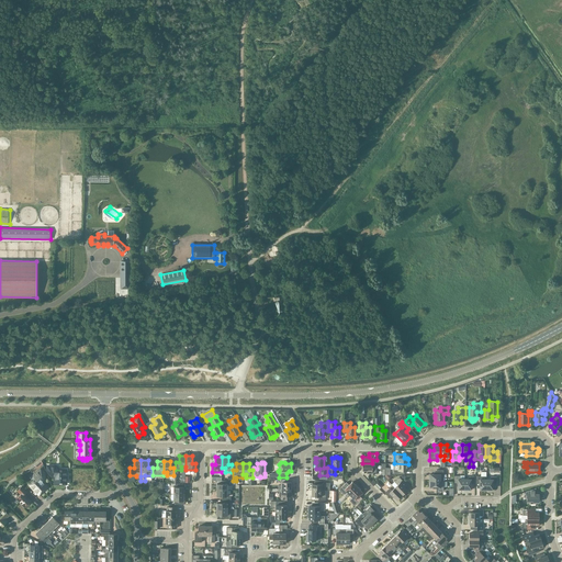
[(372,463),(362,463),(362,470),(369,470),(369,473),(377,473),(377,467),(372,467),(372,463)]
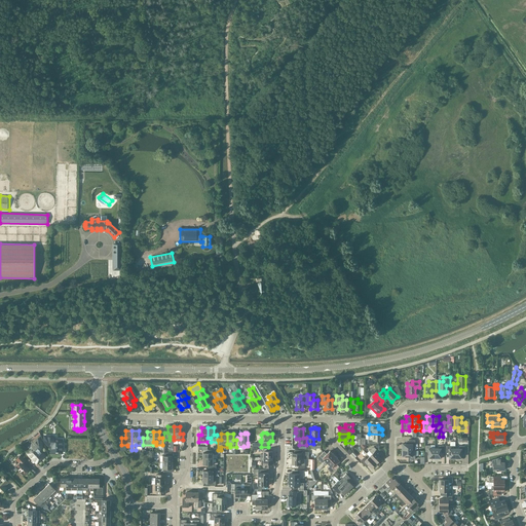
[(382,435),(369,434),(368,443),(376,444),(376,440),(381,440),(382,440),(382,435)]
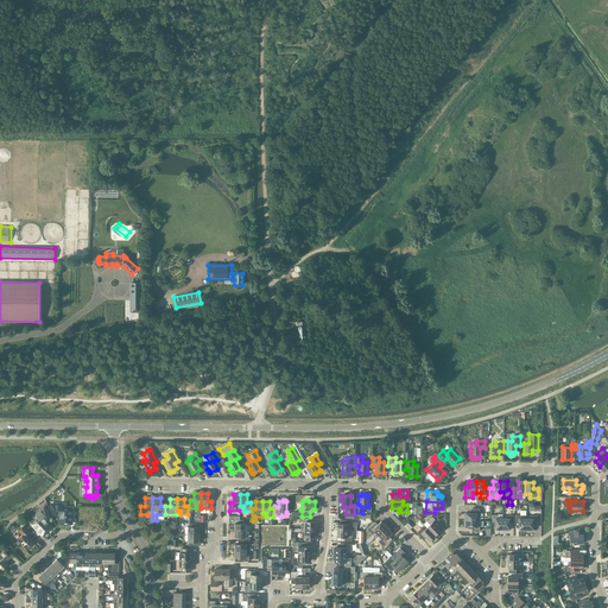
[(59,523),(71,524),(71,508),(61,508),(61,505),(51,505),(51,510),(54,512),(58,512),(58,517),(59,517),(59,523)]
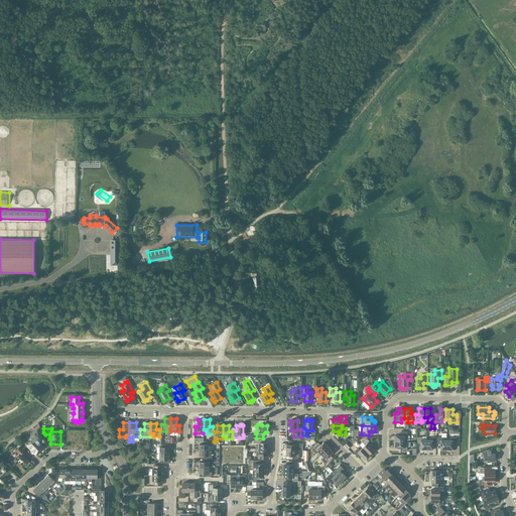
[(40,441),(38,439),(40,436),(40,433),(37,430),(32,435),(33,437),(26,444),(36,455),(43,447),(39,442),(40,441)]
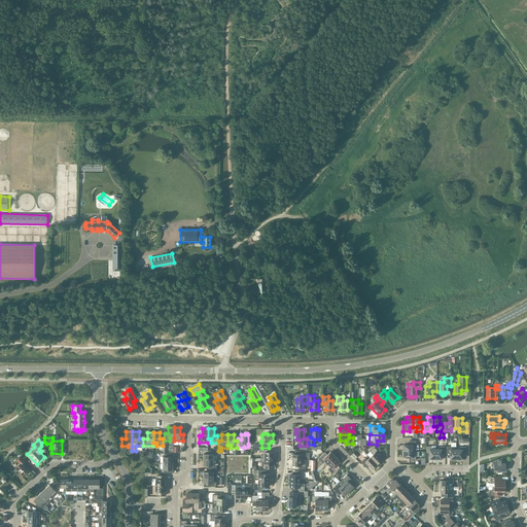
[(402,445),(402,451),(413,451),(416,451),(416,441),(410,441),(410,443),(408,443),(407,443),(407,445),(402,445)]
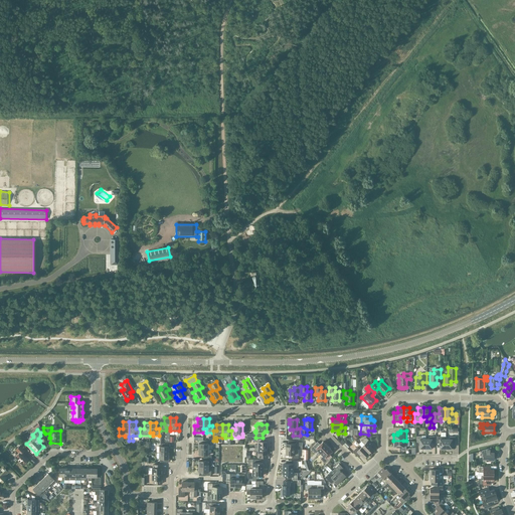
[(425,449),(425,439),(422,439),(421,436),(416,436),(416,443),(419,443),(419,449),(425,449)]
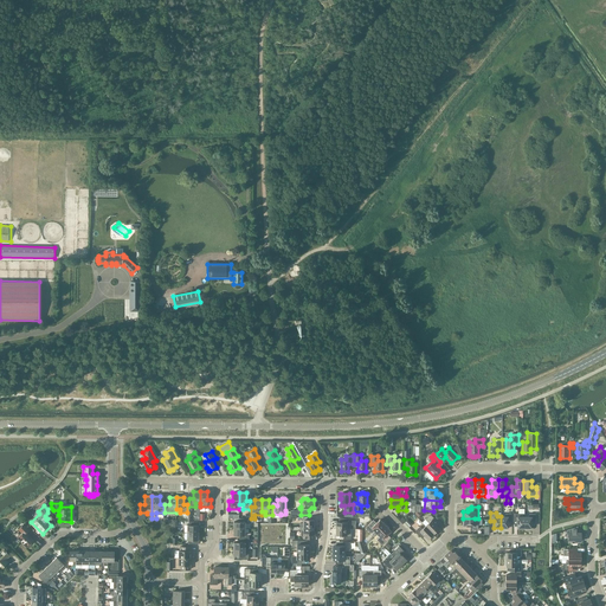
[(504,516),(501,516),(501,528),(508,528),(508,521),(511,521),(511,514),(505,514),(504,516)]
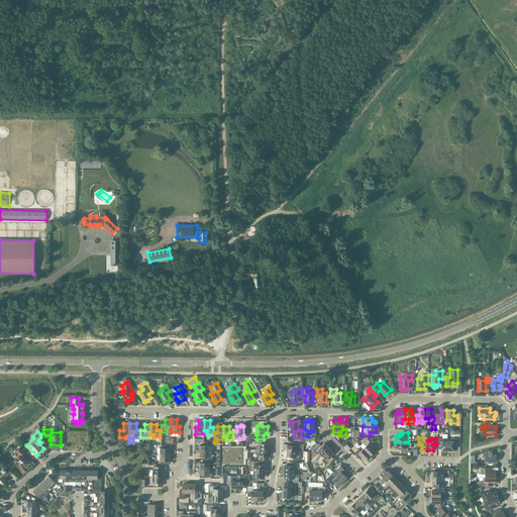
[(447,451),(447,441),(447,438),(438,438),(438,444),(441,444),(441,451),(447,451)]
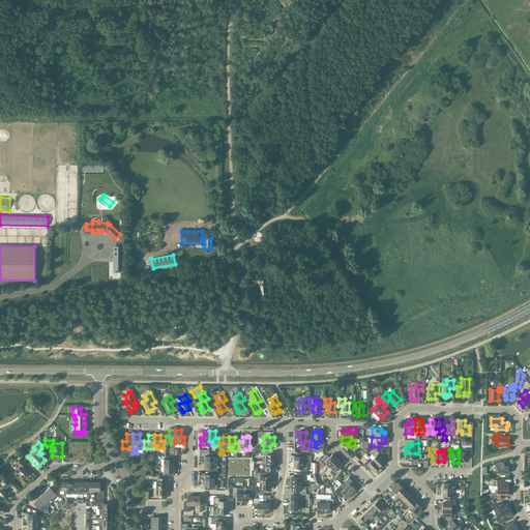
[(459,452),(459,463),(465,463),(465,455),(468,455),(468,449),(463,449),(462,452),(459,452)]
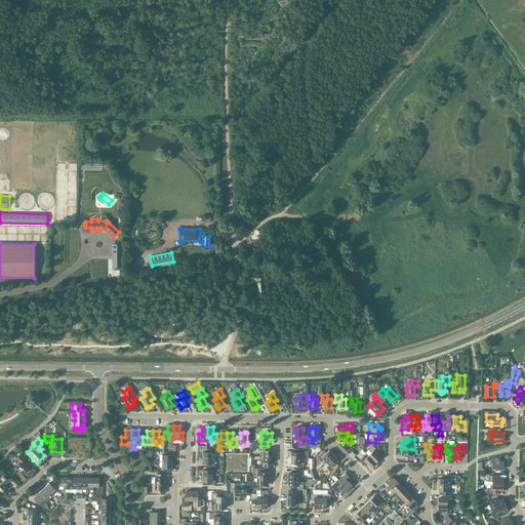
[(368,455),(375,462),(380,457),(376,453),(378,451),(372,446),(368,450),(371,453),(368,455)]
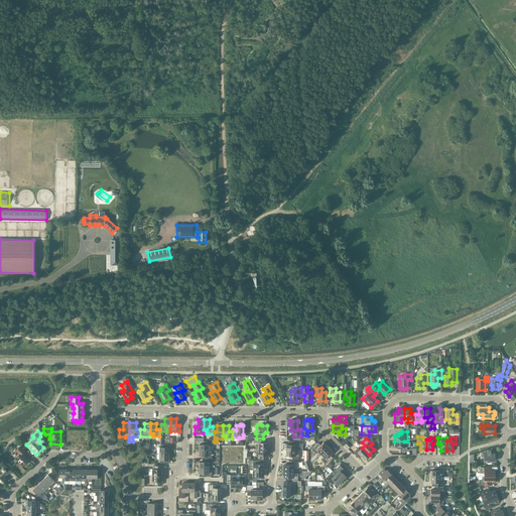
[(199,444),(199,449),(209,450),(209,444),(212,444),(212,441),(206,441),(206,444),(199,444)]
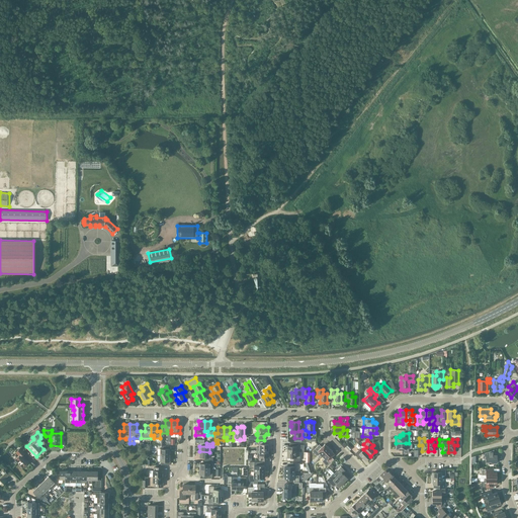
[(287,451),(296,452),(304,452),(304,445),(299,445),(300,443),(293,443),(293,446),(287,446),(287,451)]
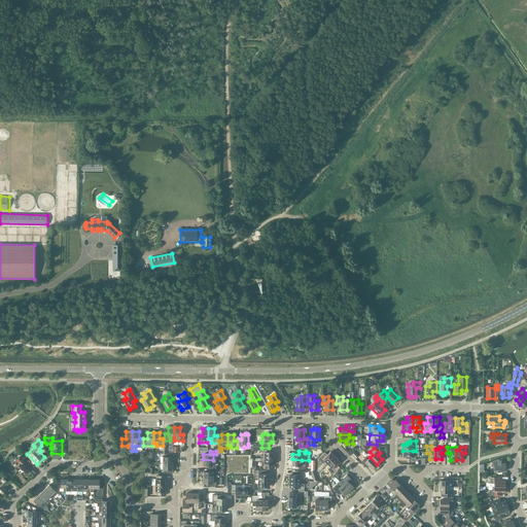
[(413,451),(402,451),(402,457),(409,457),(409,460),(416,460),(416,455),(416,451),(413,451)]
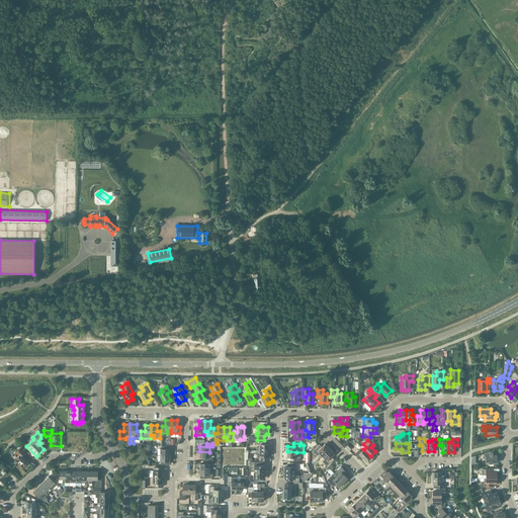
[(322,456),(329,449),(325,444),(322,447),(319,444),(313,451),(317,455),(320,453),(322,456)]
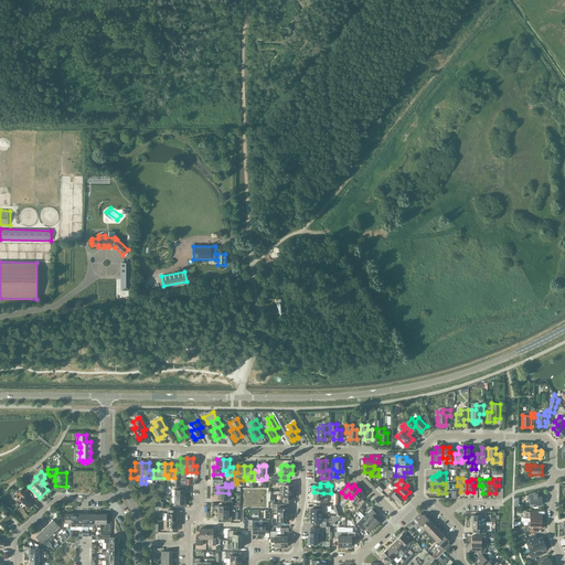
[(174,490),(174,497),(184,497),(184,490),(185,490),(185,486),(176,486),(176,490),(174,490)]
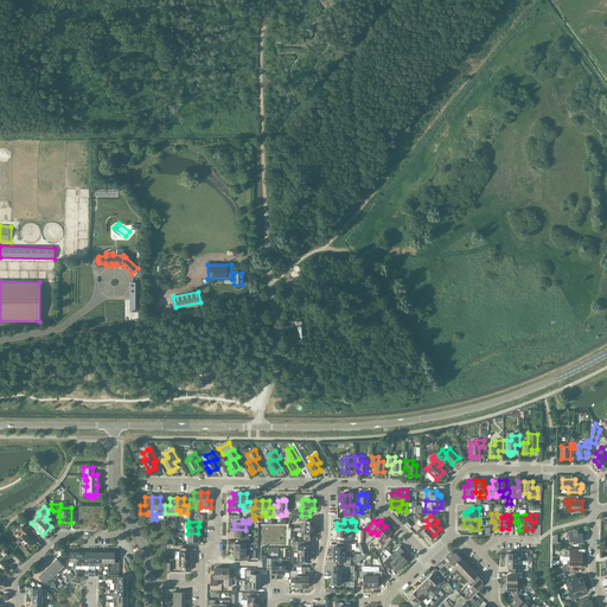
[(26,534),(29,531),(24,525),(19,530),(23,534),(18,538),(26,548),(33,542),(26,534)]
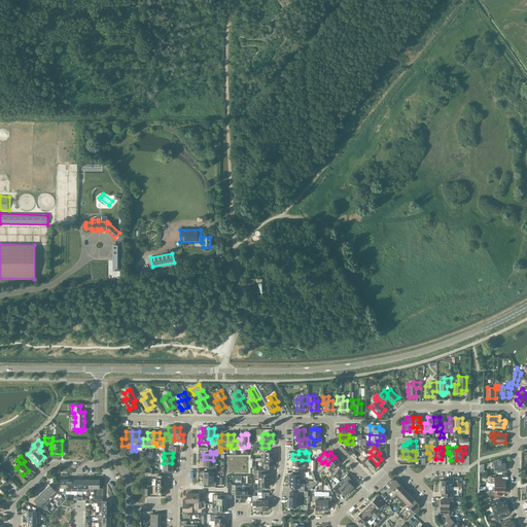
[(340,461),(335,457),(327,464),(330,466),(327,469),(332,473),(340,467),(337,464),(340,461)]
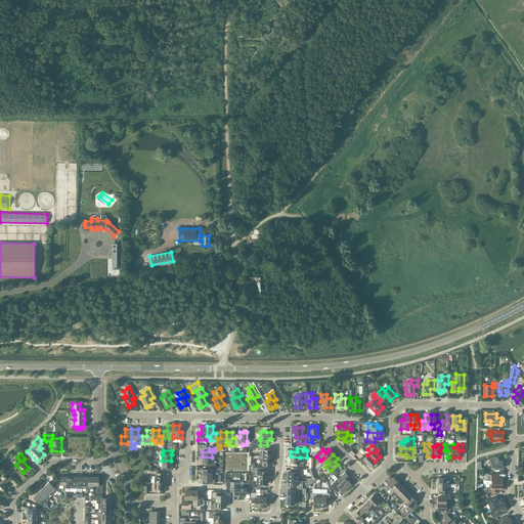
[(375,462),(367,454),(365,457),(363,455),(359,460),(363,464),(365,462),(369,466),(375,462)]
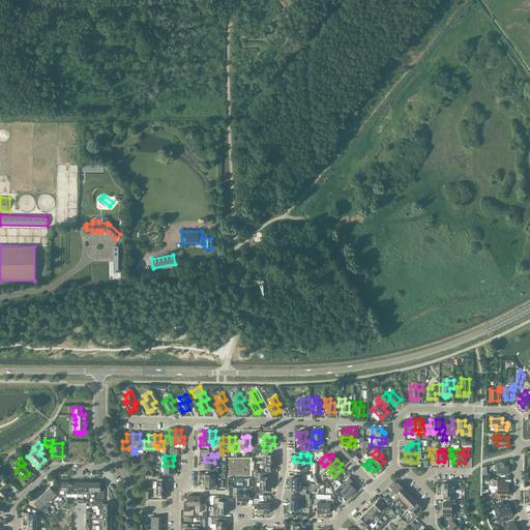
[(274,461),(262,461),(262,464),(263,464),(263,467),(265,467),(265,471),(275,471),(275,465),(274,465),(274,461)]
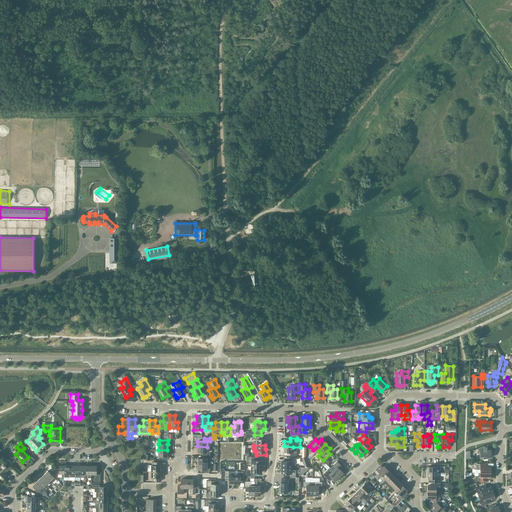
[(488,458),(491,458),(491,451),(488,451),(488,445),(479,448),(479,450),(478,450),(477,450),(477,451),(477,452),(477,453),(478,453),(479,453),(480,453),(480,458),(482,458),(483,458),(483,460),(487,460),(488,458)]
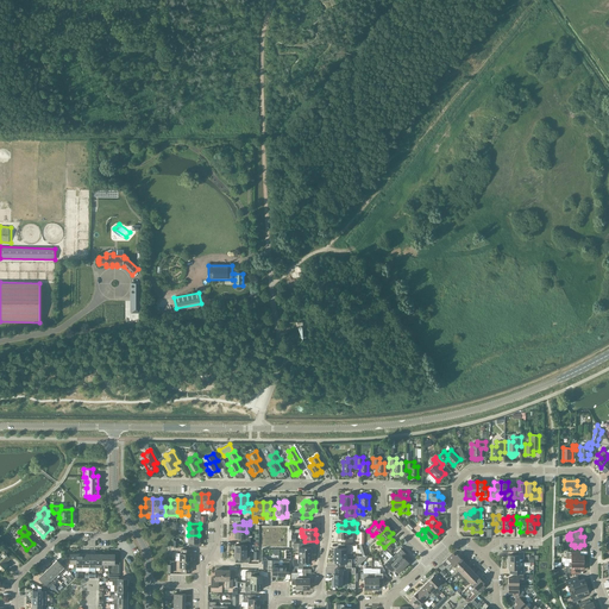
[(246,532),(234,531),(234,538),(243,538),(243,541),(250,541),(250,538),(246,538),(246,532)]
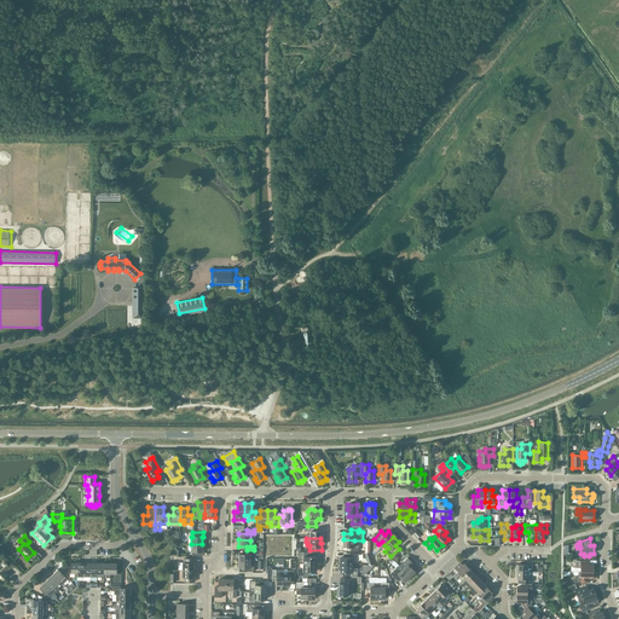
[(354,541),(343,539),(343,547),(351,547),(351,550),(358,550),(358,543),(354,543),(354,541)]
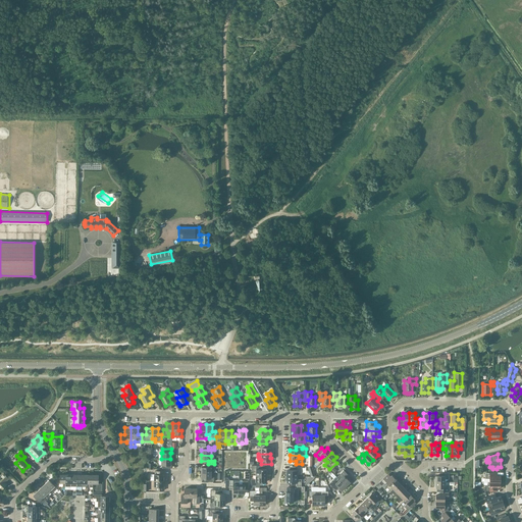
[(170,459),(161,459),(161,465),(162,465),(162,468),(171,468),(171,465),(170,465),(170,463),(171,463),(171,459),(170,459)]
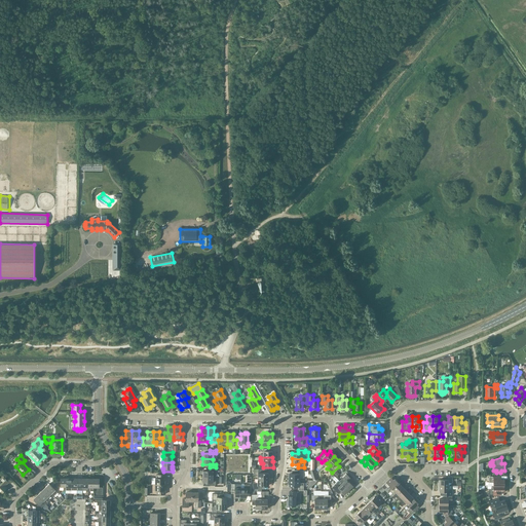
[(202,471),(202,477),(215,477),(215,474),(216,474),(216,467),(210,467),(210,471),(202,471)]
